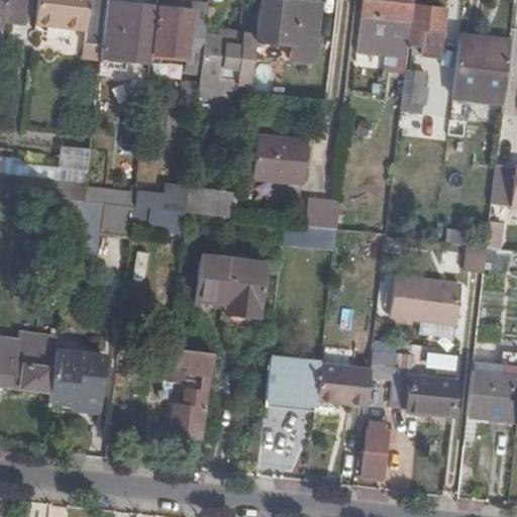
[(5,0),(3,21),(23,23),(25,0),(5,0)]
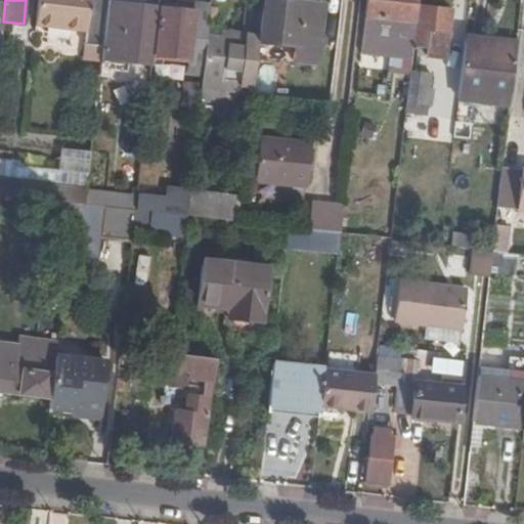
[(40,0),(38,25),(83,30),(82,48),(94,49),(102,50),(108,0),(40,0)]
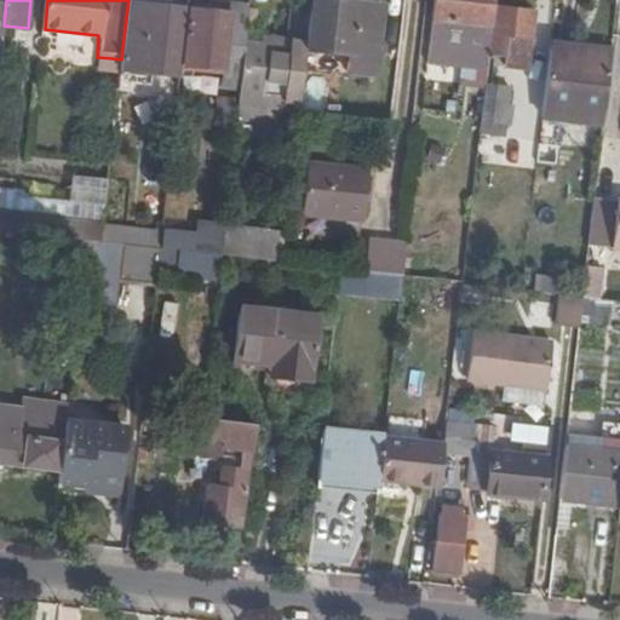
[(383,7),(323,0),(310,0),(306,39),(305,50),(351,55),(350,65),(350,73),(375,75),(383,7)]
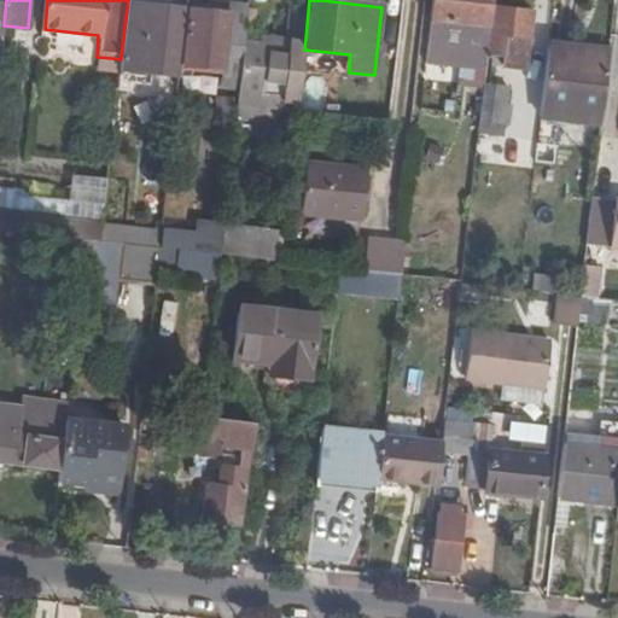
[(493,0),(431,0),(425,62),(485,68),(487,57),(490,33),(493,0)]
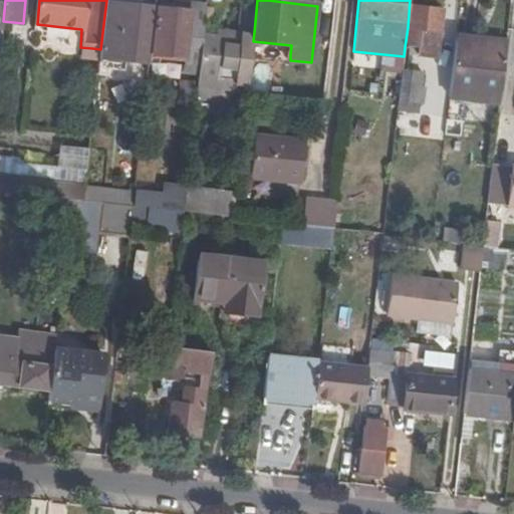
[(150,38),(153,8),(121,5),(119,23),(115,23),(114,29),(118,29),(118,35),(150,38)]
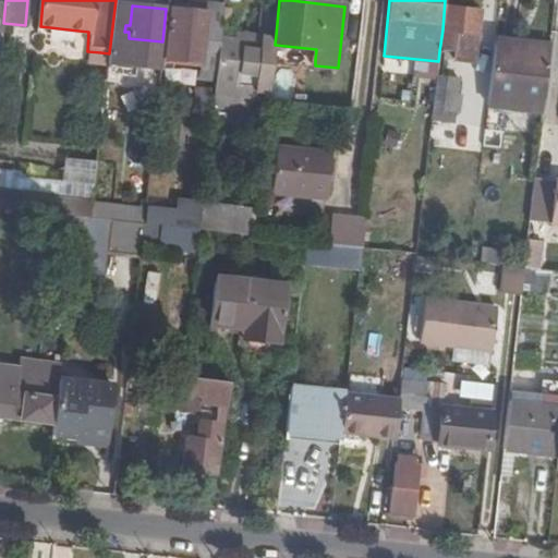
[(171,34),(166,34),(164,58),(201,63),(199,81),(217,83),(222,37),(226,8),(207,7),(207,15),(172,11),(171,34)]
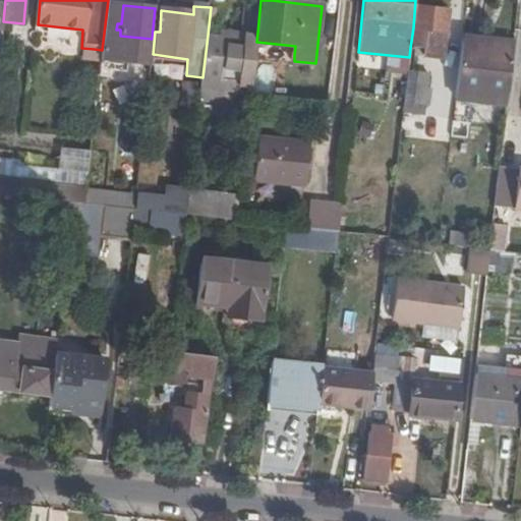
[(416,27),(413,27),(410,48),(422,50),(421,57),(442,59),(444,33),(448,33),(450,11),(417,9),(416,27)]
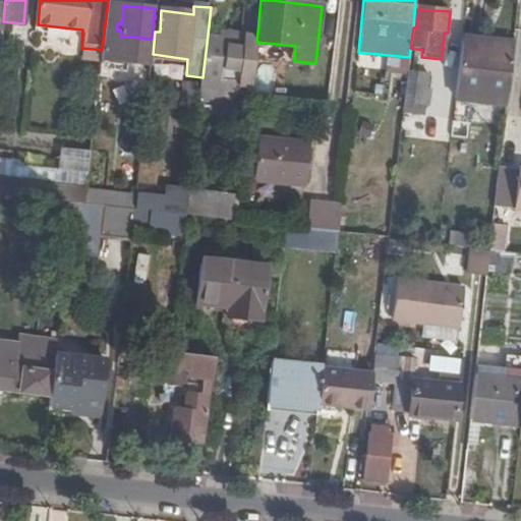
[(227,37),(208,35),(203,77),(203,81),(201,90),(226,92),(226,88),(240,89),(241,75),(253,76),(255,50),(256,42),(257,33),(228,30),(227,37)]
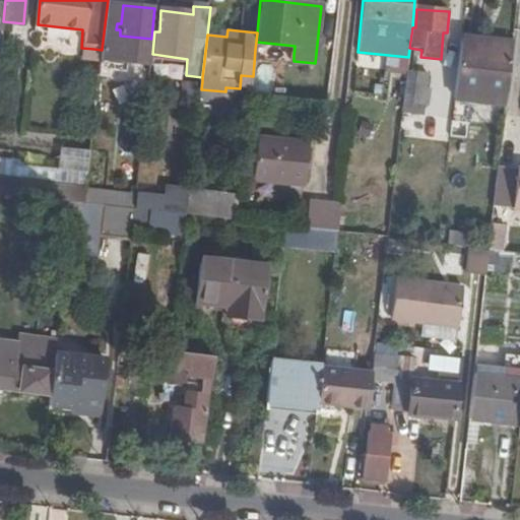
[(481,33),(463,31),(462,42),(491,45),(492,40),(481,39),(481,33)]
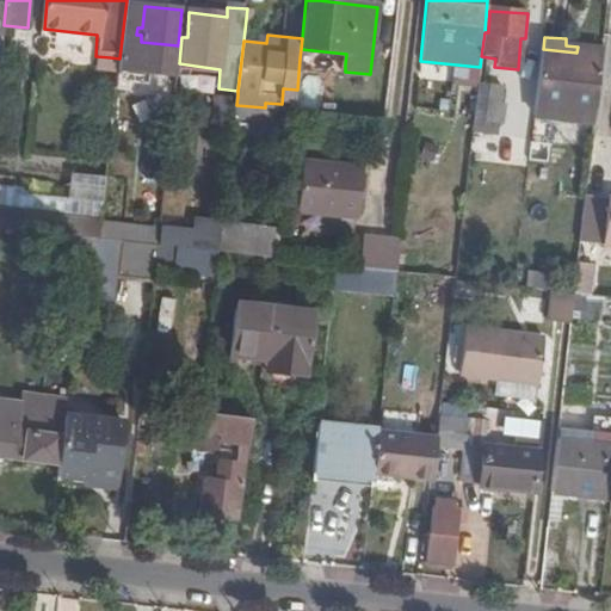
[(576,53),(543,49),(536,107),(594,115),(602,49),(578,47),(576,53)]
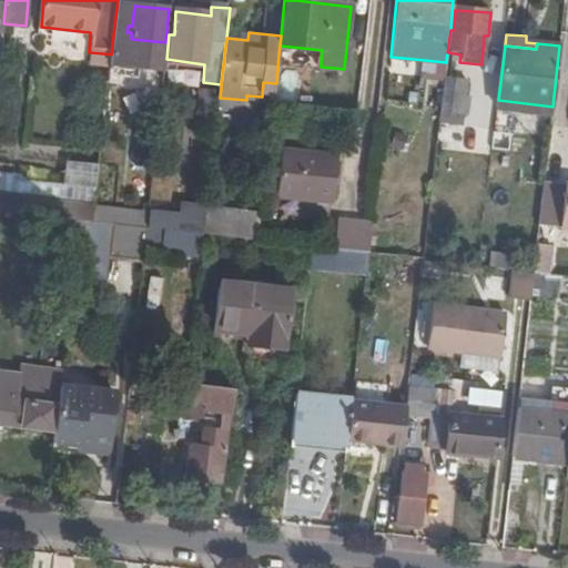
[(279,54),(321,60),(322,50),(280,46),(279,54)]
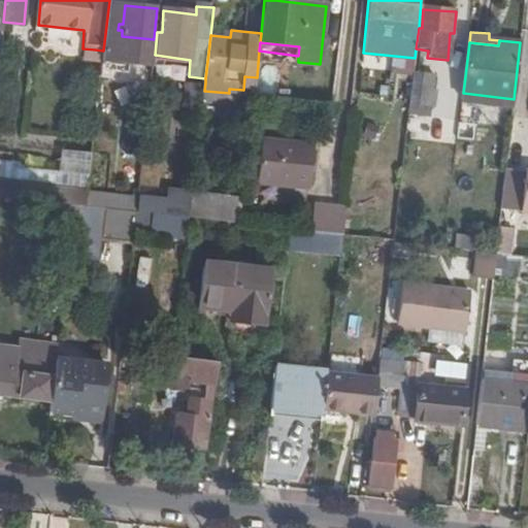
[(102,66),(103,51),(95,50),(95,65),(102,66)]
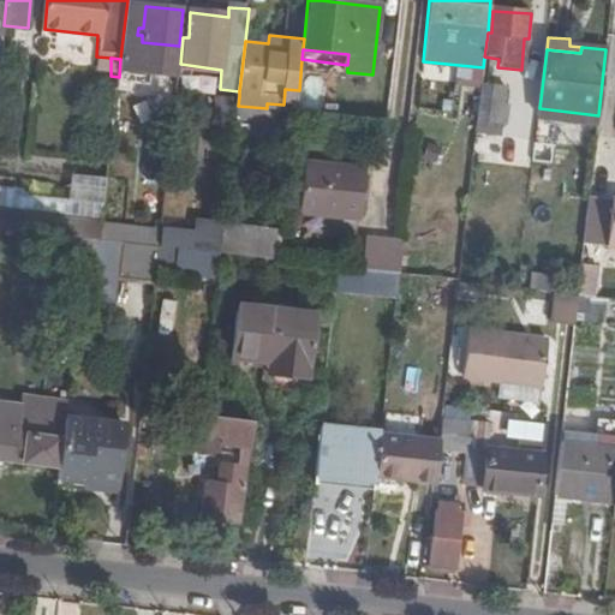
[(482,87),(476,132),(497,135),(499,124),(506,124),(508,105),(501,103),(502,88),(482,87)]
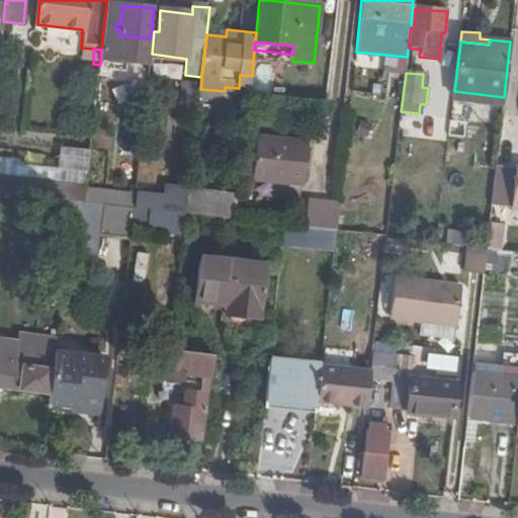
[(181,100),(198,101),(200,89),(201,81),(184,79),(181,100)]
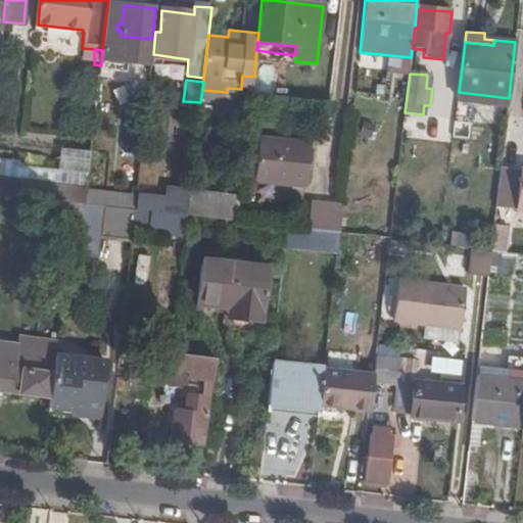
[(253,182),(304,186),(308,146),(257,141),(253,182)]
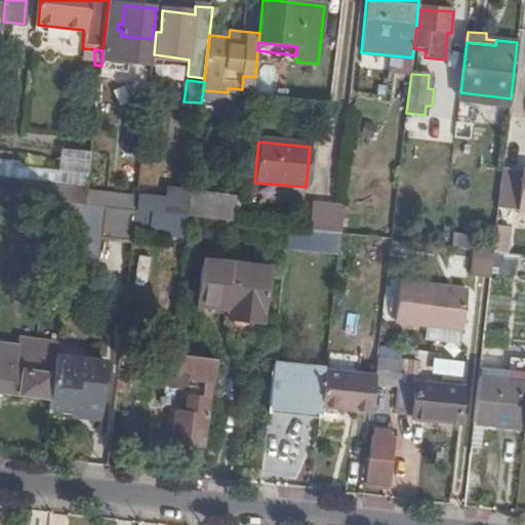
[(11,176),(87,186),(91,151),(64,147),(62,170),(12,164),(11,176)]
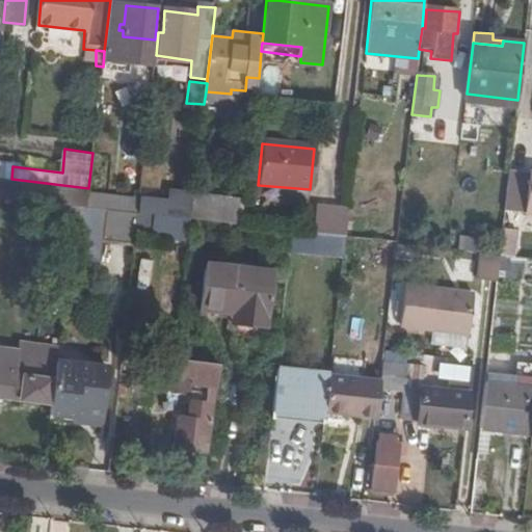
[(0,195),(73,205),(87,206),(87,194),(88,188),(11,179),(12,166),(12,158),(0,157),(0,195)]
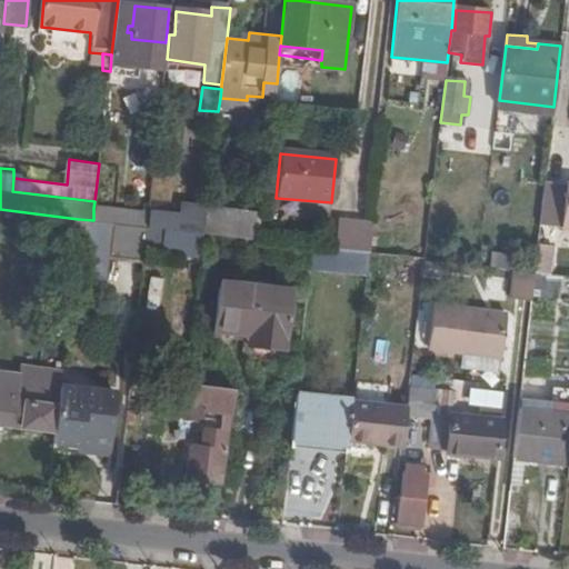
[(568,180),(546,178),(541,222),(568,225),(568,180)]
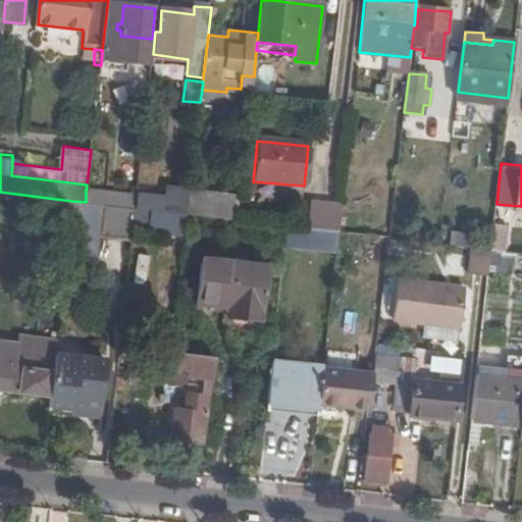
[(466,168),(451,166),(450,174),(465,176),(466,168)]
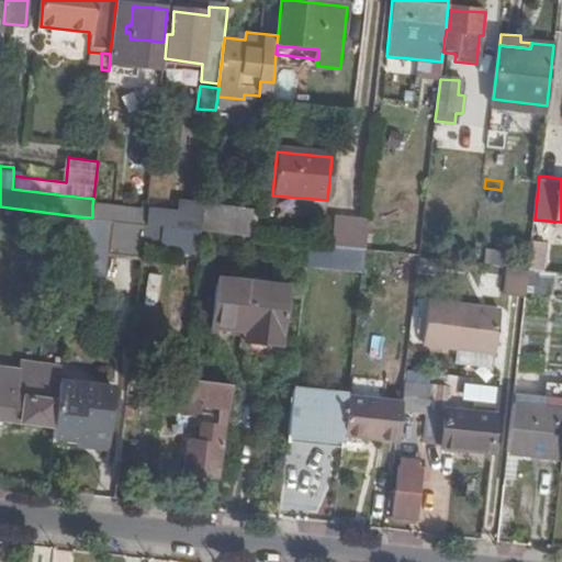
[(146,212),(92,205),(92,217),(111,221),(145,225),(146,213),(146,212)]
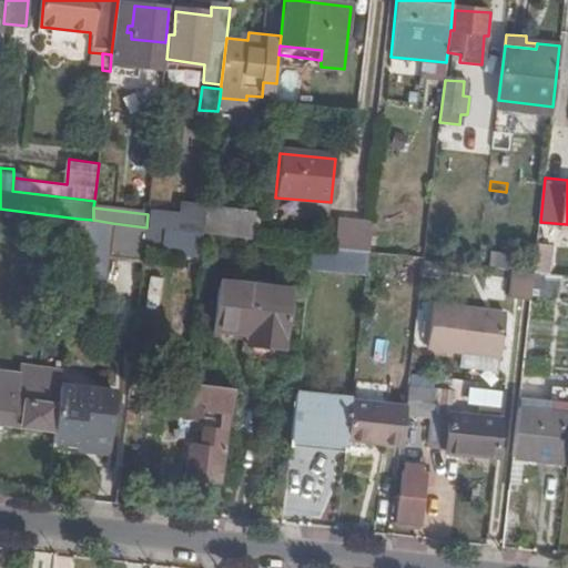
[(205,234),(257,240),(261,214),(208,208),(205,222),(205,234)]
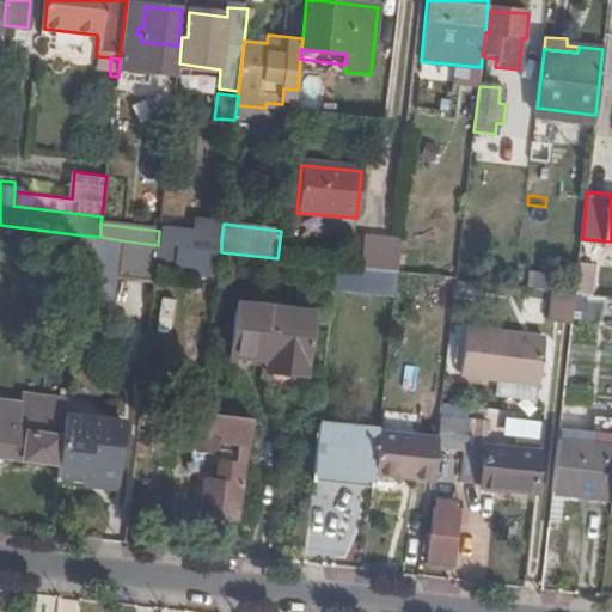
[(219,252),(221,252),(221,239),(159,232),(158,245),(191,249),(219,252)]
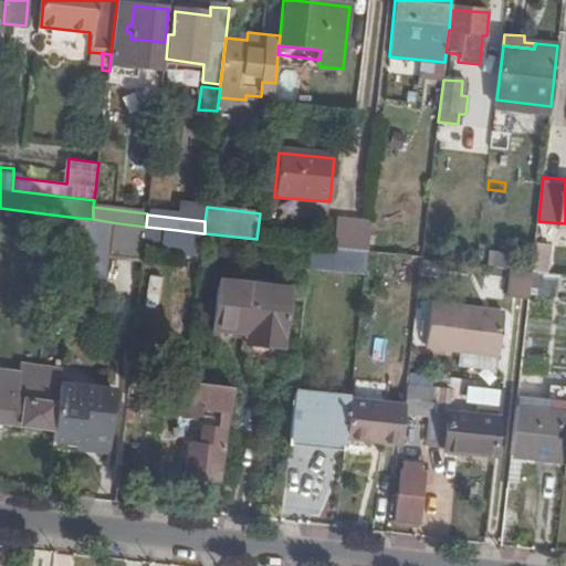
[(333,247),(369,251),(373,221),(335,217),(333,247)]
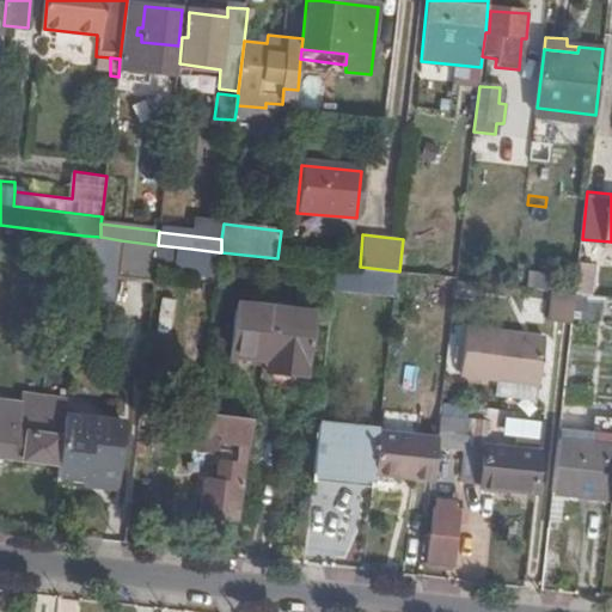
[(117,276),(154,281),(155,264),(158,245),(121,240),(117,276)]
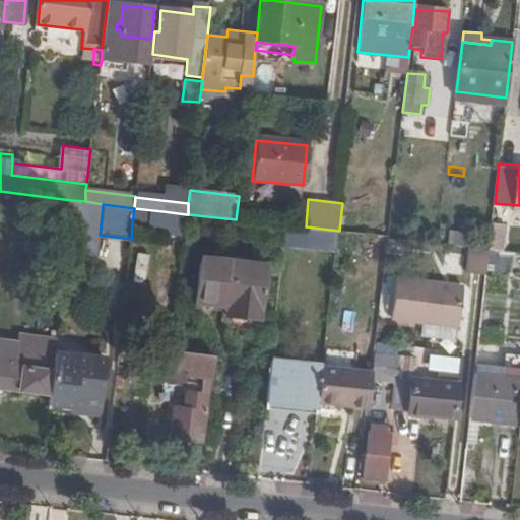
[(134,208),(132,224),(160,229),(163,211),(134,208)]
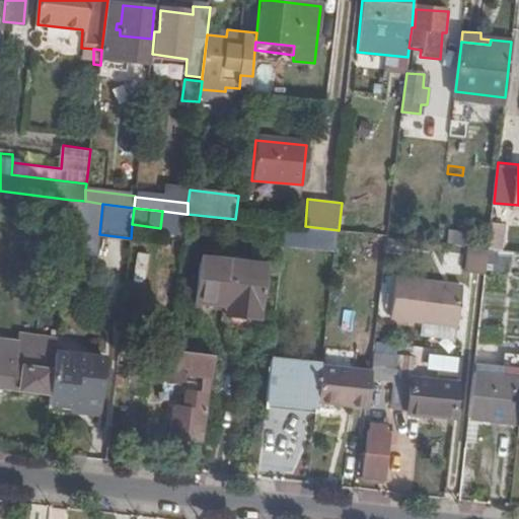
[(492,223),(489,247),(503,249),(505,225),(492,223)]
